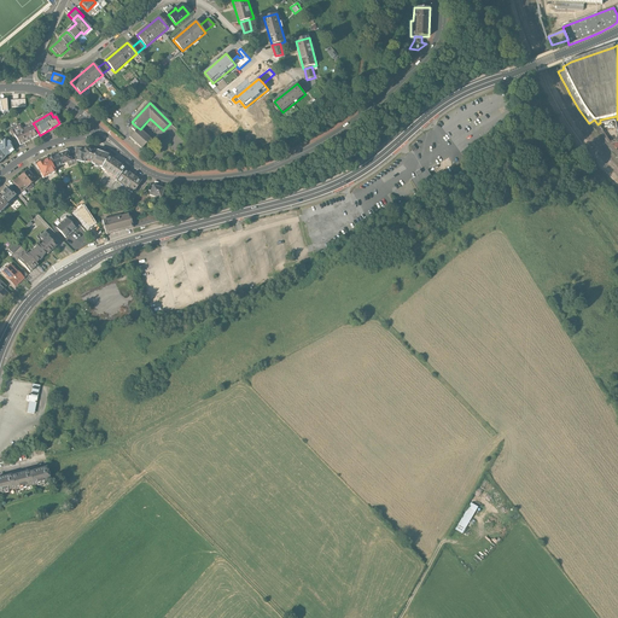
[(23,129),(21,124),(18,126),(21,130),(17,133),(13,128),(10,130),(13,136),(15,135),(16,139),(15,139),(17,143),(18,141),(21,145),(30,140),(29,140),(23,129)]
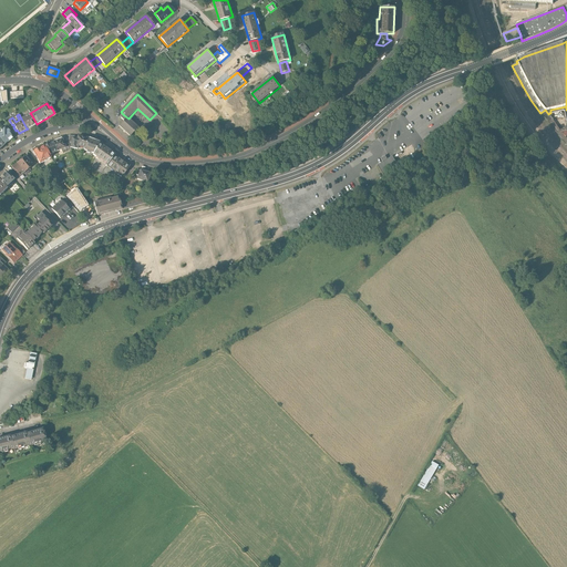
[(31,114),(21,119),(27,129),(29,127),(37,124),(31,114)]
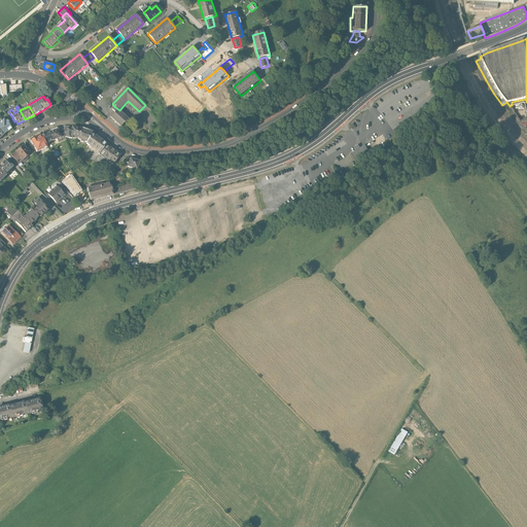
[(119,110),(115,107),(113,109),(116,112),(111,117),(121,127),(129,119),(119,110)]
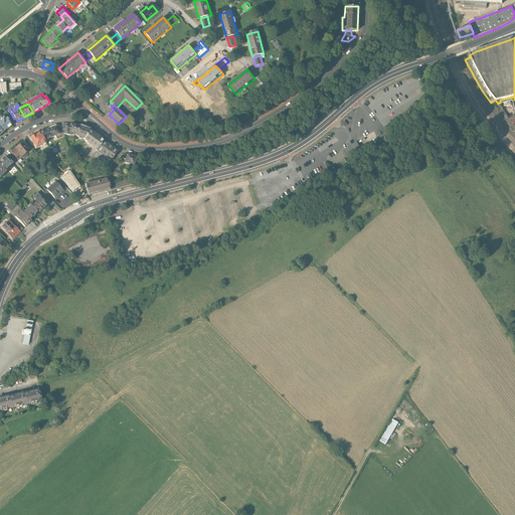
[(7,118),(6,119),(4,117),(0,120),(0,126),(4,131),(7,128),(8,129),(11,125),(9,122),(10,121),(7,118)]
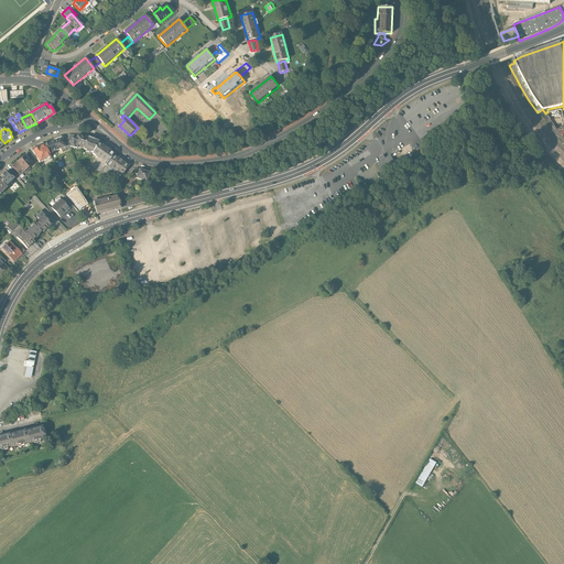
[(68,136),(67,141),(69,147),(77,149),(77,145),(75,145),(76,143),(74,143),(75,138),(76,138),(76,136),(68,136)]
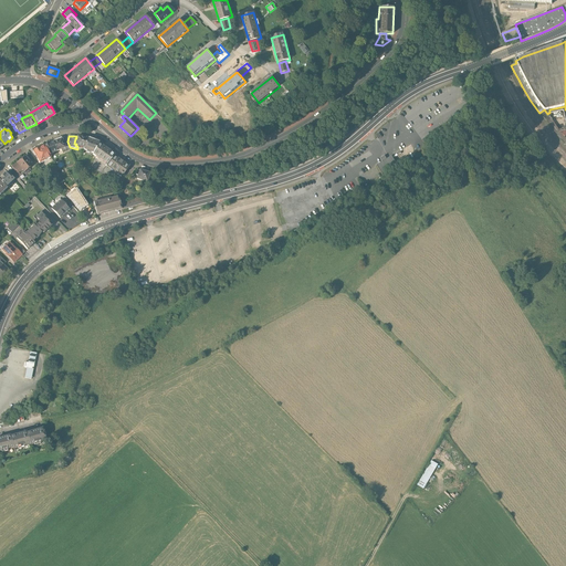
[(77,146),(84,148),(88,138),(77,136),(77,139),(76,138),(75,138),(74,144),(76,144),(75,146),(77,146)]
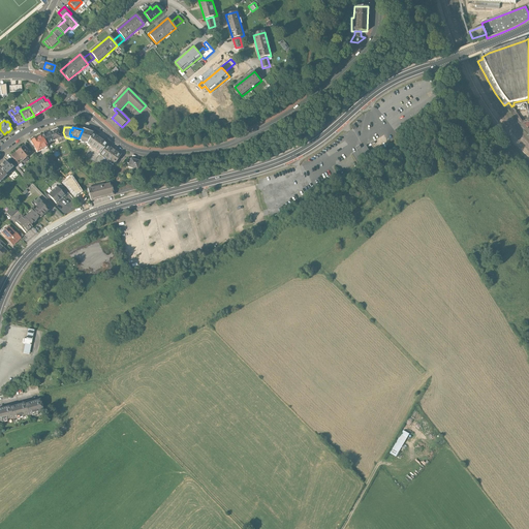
[(66,139),(65,137),(63,132),(61,133),(59,133),(58,129),(50,132),(53,141),(57,139),(58,143),(62,142),(66,139)]
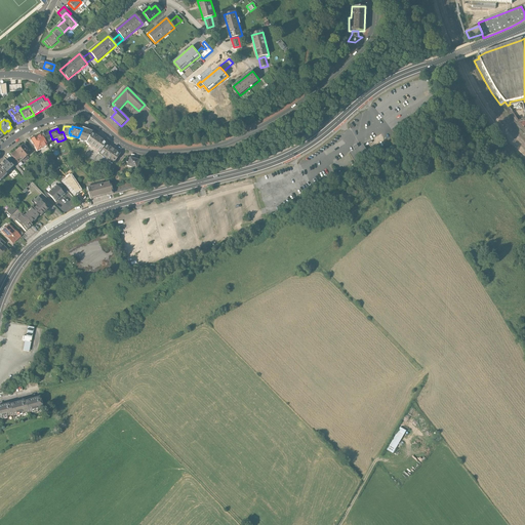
[(89,137),(91,133),(91,132),(82,128),(78,137),(78,138),(81,139),(80,140),(83,142),(84,142),(86,143),(89,137)]
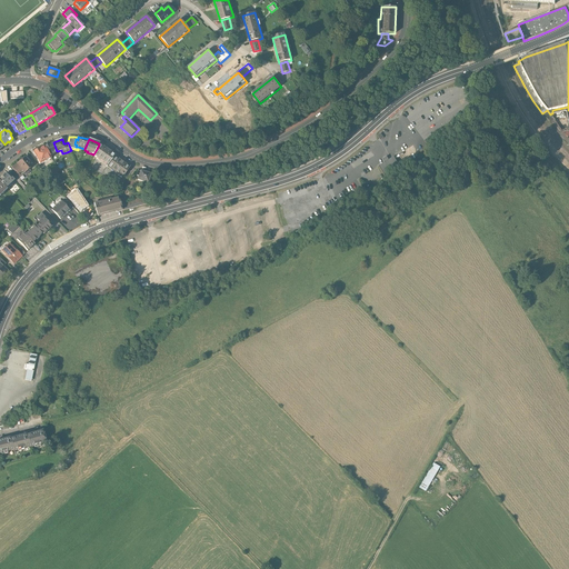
[(49,155),(57,151),(53,142),(45,147),(49,155)]
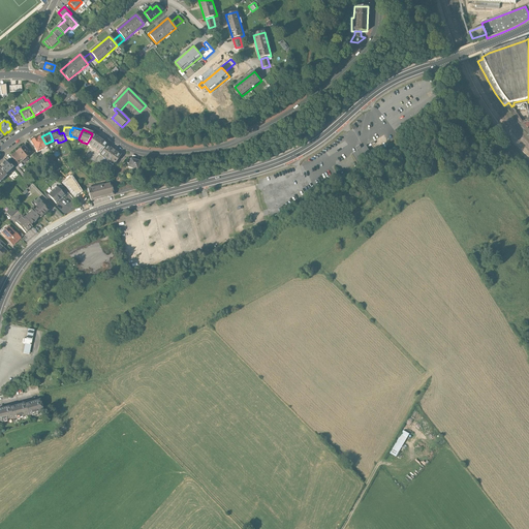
[(87,145),(100,154),(106,146),(106,145),(92,134),(90,138),(87,145)]
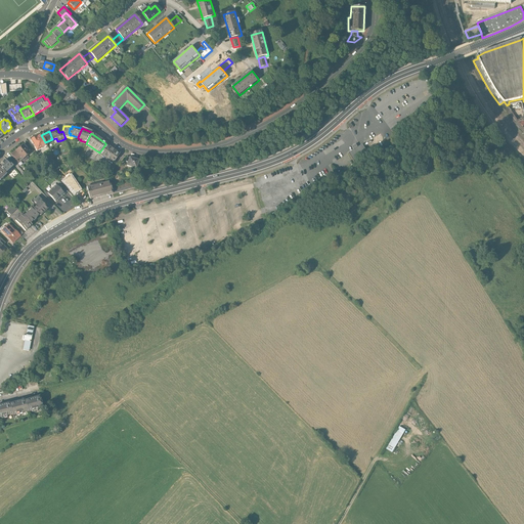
[(381,134),(364,142),(368,149),(384,141),(381,134)]
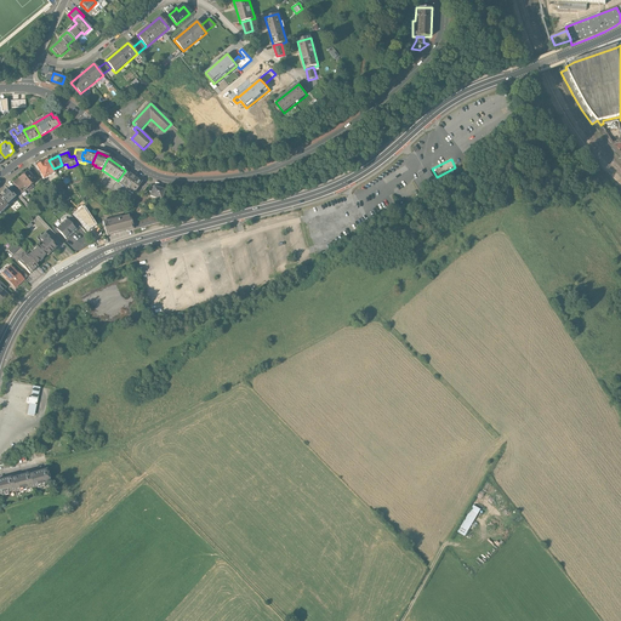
[(43,161),(36,165),(41,174),(40,175),(44,180),(56,172),(53,169),(49,160),(44,163),(43,161)]
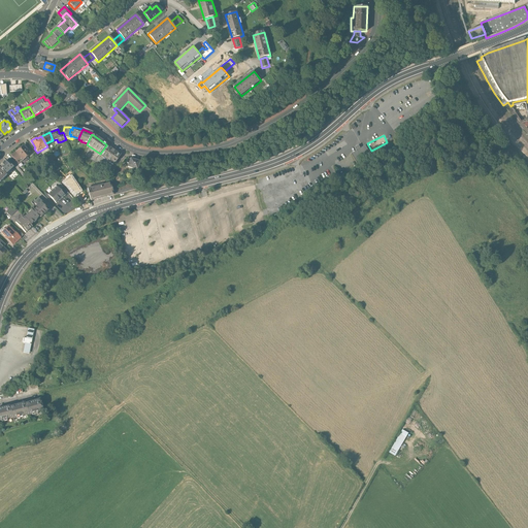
[(25,145),(12,155),(19,163),(31,154),(25,145)]
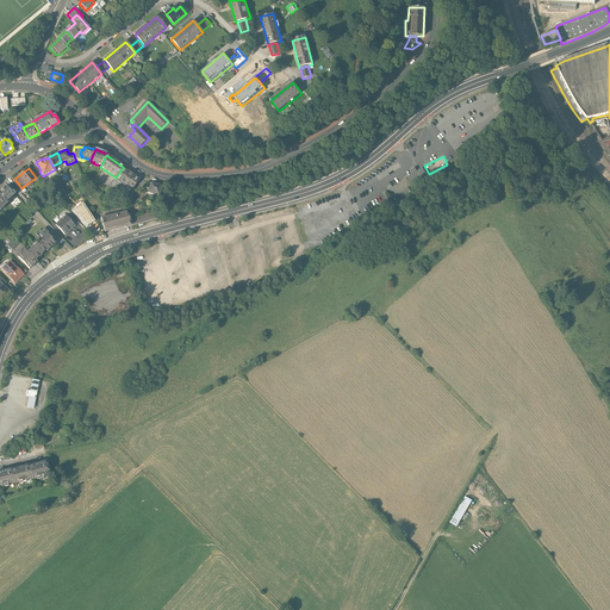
[(134,188),(139,180),(123,168),(116,178),(120,181),(119,181),(123,185),(123,186),(130,191),(132,188),(134,188)]
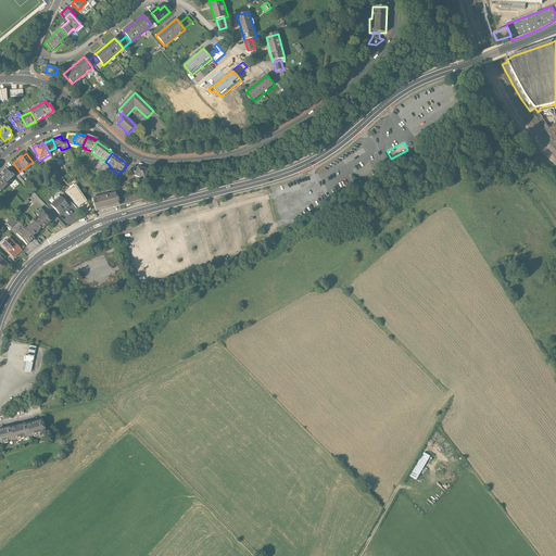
[(144,169),(140,168),(137,168),(135,167),(133,172),(136,173),(135,176),(144,180),(147,172),(144,171),(144,169)]
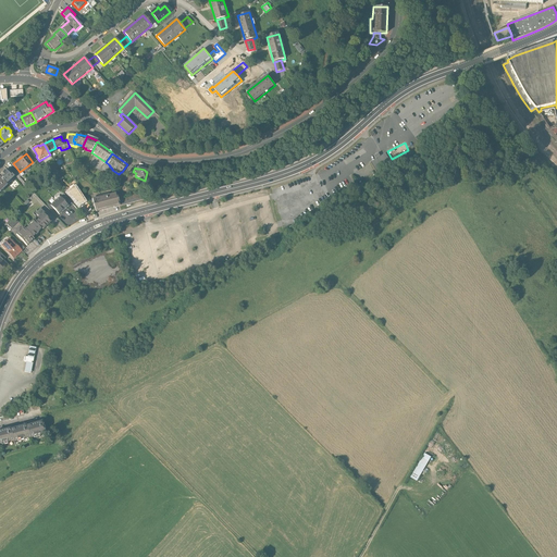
[(9,171),(8,172),(5,170),(0,174),(0,177),(7,185),(15,177),(9,171)]
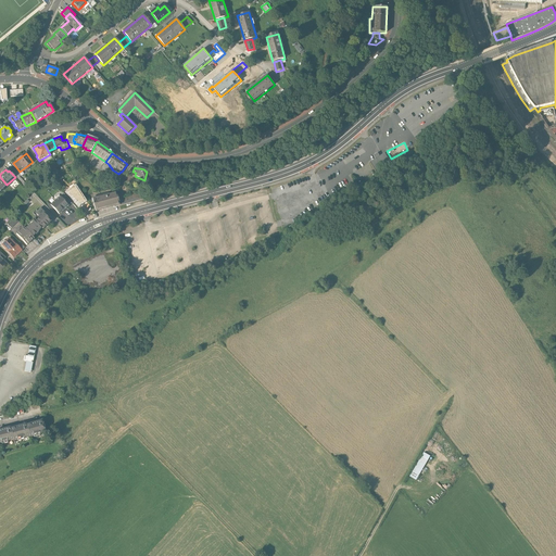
[(75,187),(67,192),(79,205),(85,201),(75,187)]
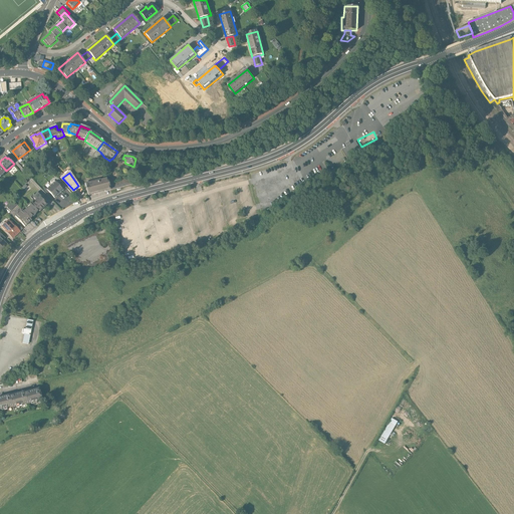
[(108,182),(110,190),(136,184),(134,175),(129,176),(130,177),(108,182)]
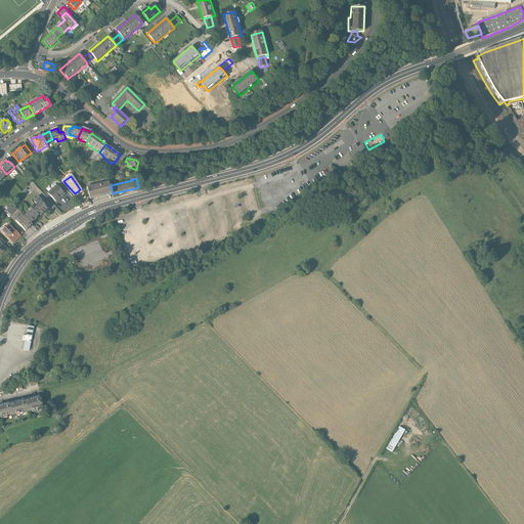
[(102,182),(87,186),(90,199),(113,193),(111,185),(110,181),(102,183),(102,182)]
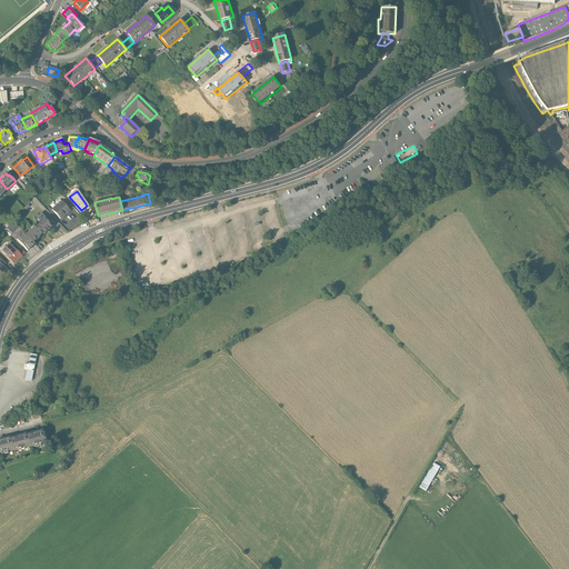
[(67,206),(62,200),(57,205),(66,215),(70,210),(67,206)]
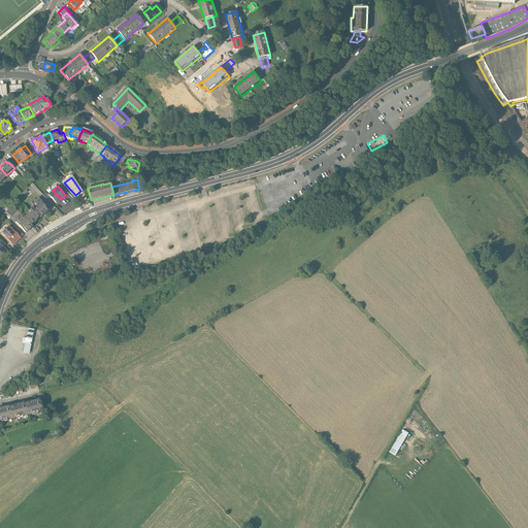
[(61,199),(53,190),(48,194),(51,197),(56,203),(61,199)]
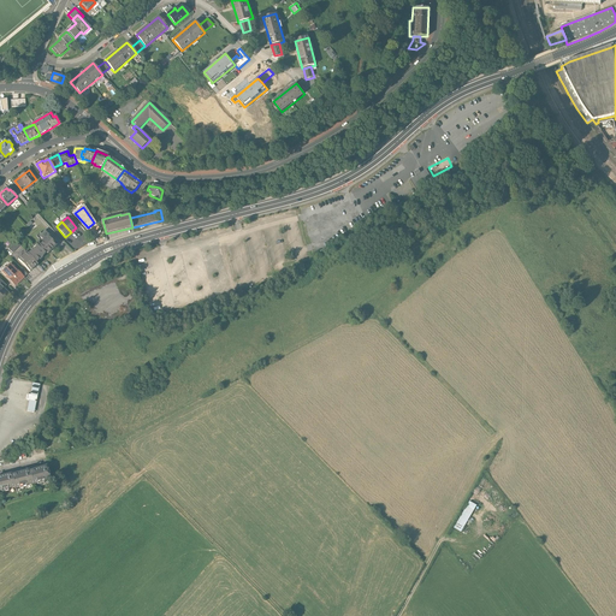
[(53,238),(45,230),(40,235),(40,236),(43,240),(39,243),(47,253),(48,254),(58,244),(55,242),(53,242),(52,240),(53,238)]
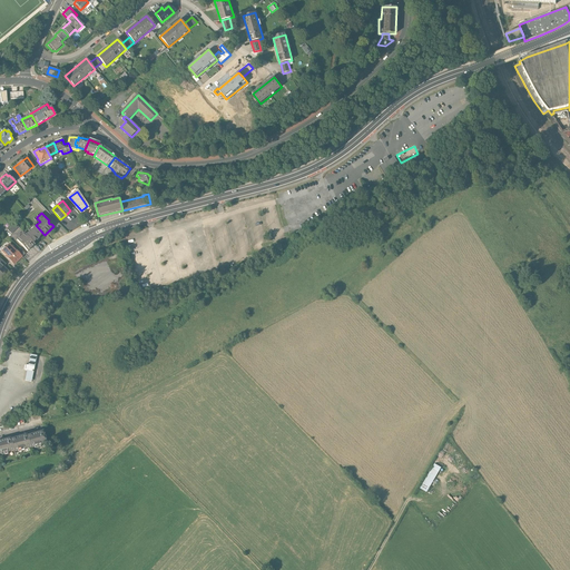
[(15,222),(8,228),(12,233),(19,226),(15,222)]
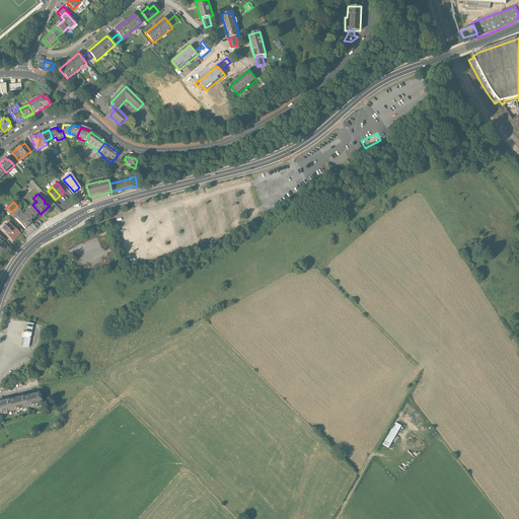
[(29,210),(27,212),(26,210),(23,213),(30,221),(33,218),(33,219),(35,217),(35,216),(40,213),(32,205),(29,208),(29,209),(29,210)]
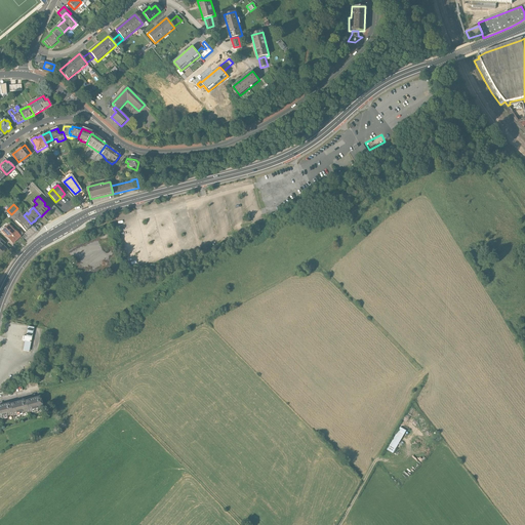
[(24,215),(23,214),(15,220),(26,231),(32,225),(31,224),(24,215)]
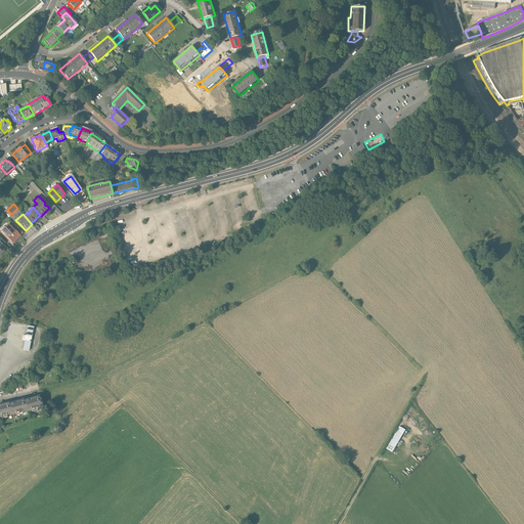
[(13,228),(9,223),(2,230),(6,234),(13,242),(20,235),(15,230),(13,227),(13,228)]
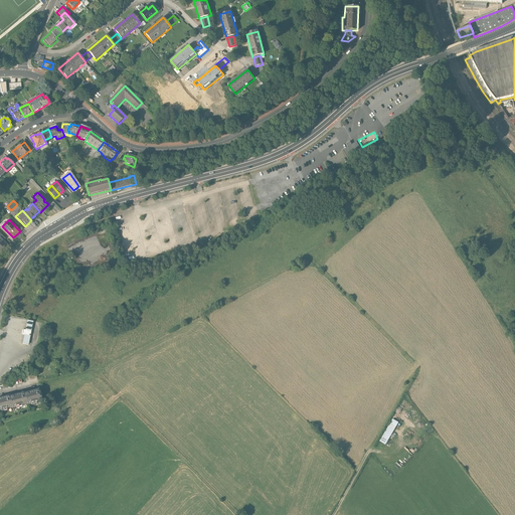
[(33,322),(27,320),(25,330),(23,330),(22,334),(24,335),(22,343),(28,345),(33,322)]
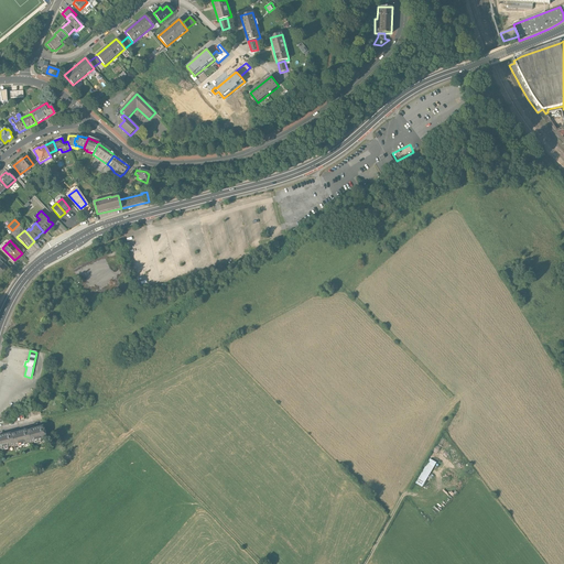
[(43,426),(26,431),(30,443),(46,438),(43,426)]
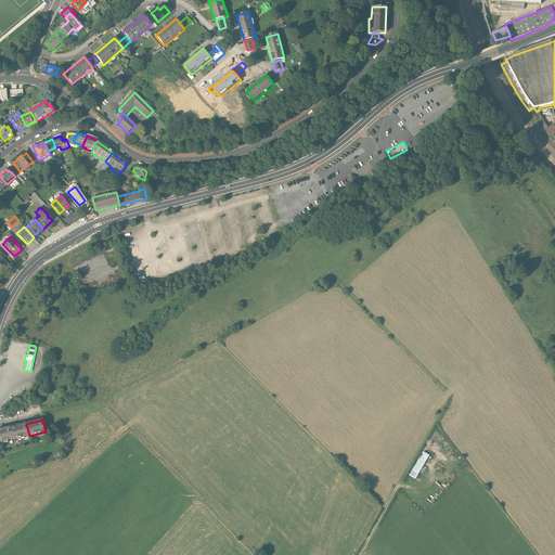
[(26,423),(11,427),(13,439),(14,440),(29,436),(26,424),(26,423)]
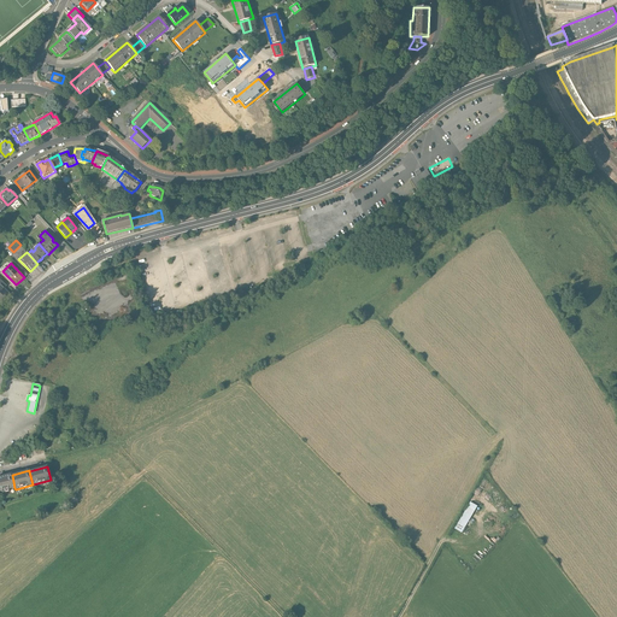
[(11,474),(0,477),(0,492),(15,488),(12,475),(11,474)]
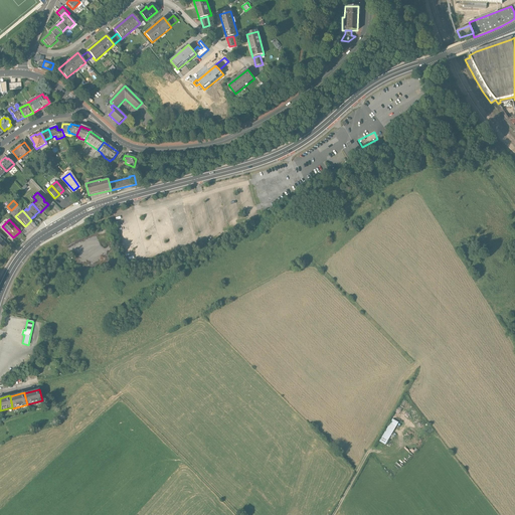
[(386,444),(398,423),(393,420),(381,441),(386,444)]
